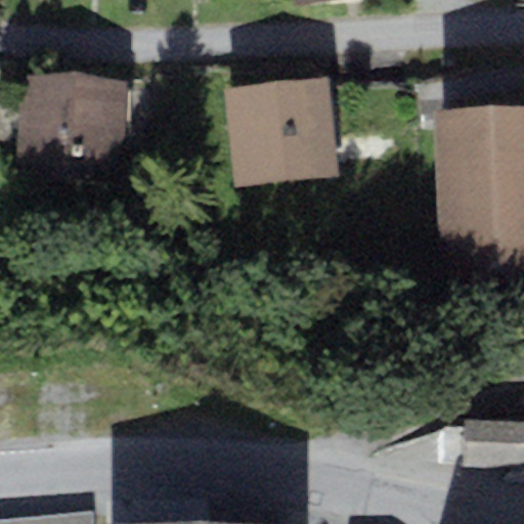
[(74,69),(20,77),(16,175),(123,179),(127,81),(74,69)]
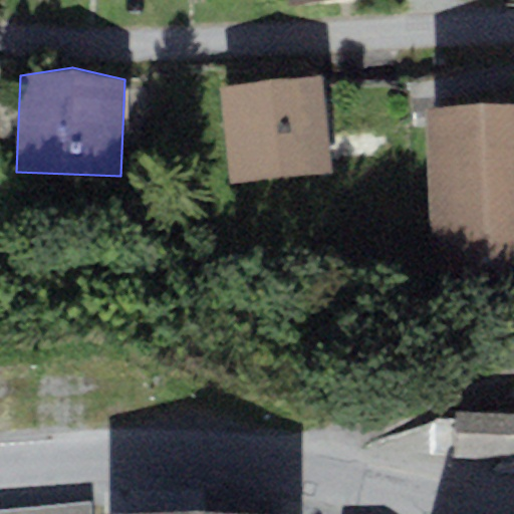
[(320,77),(222,87),(232,183),(330,173),(320,77)]
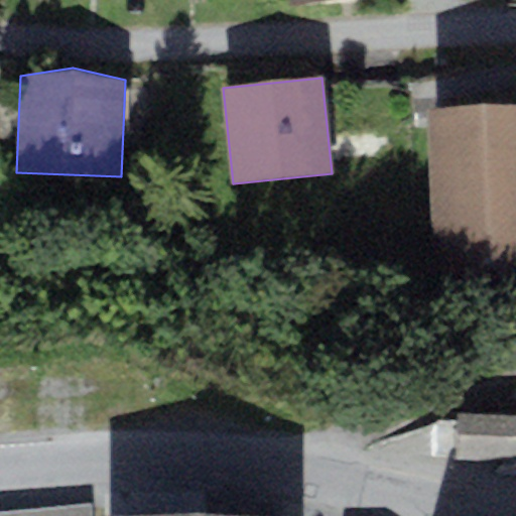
[(515,103),(426,108),(434,273),(515,269),(515,103)]
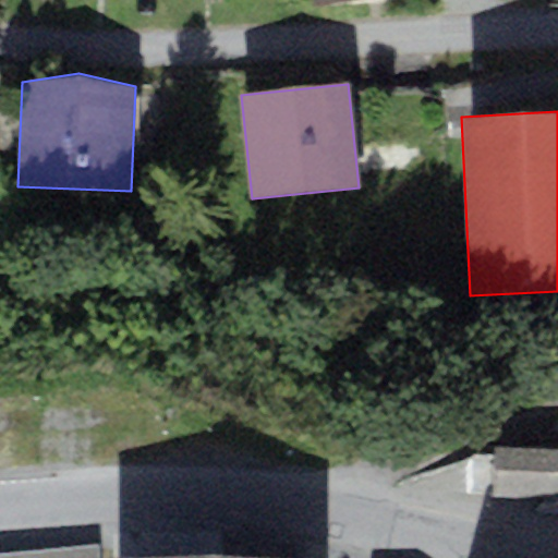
[(557,448),(493,446),(490,493),(557,494),(557,448)]
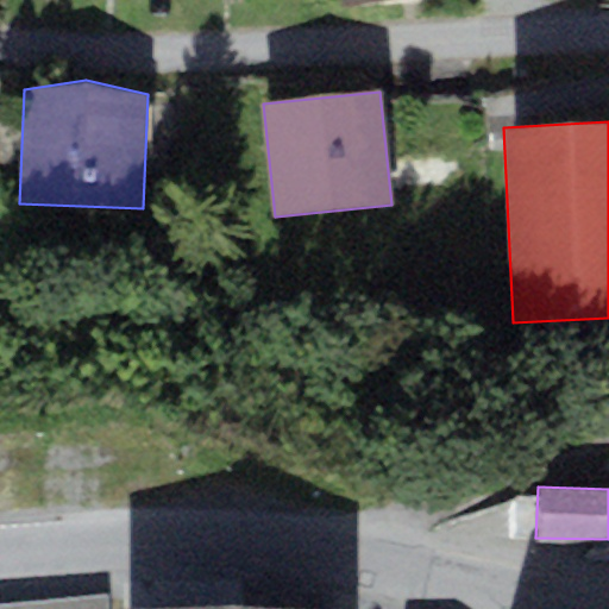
[(92,608),(90,595),(0,603),(0,608),(92,608)]
